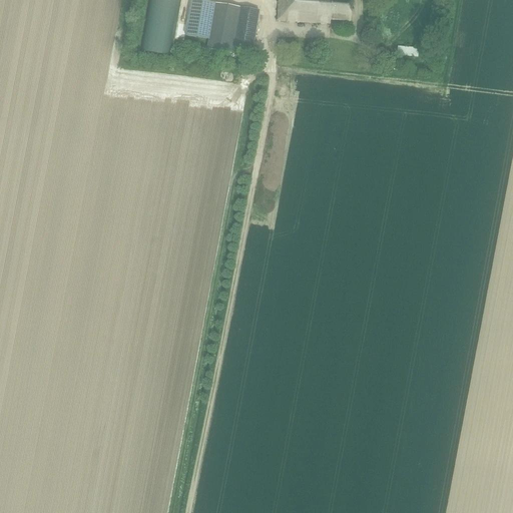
[(170,58),(177,0),(148,0),(141,54),(170,58)]
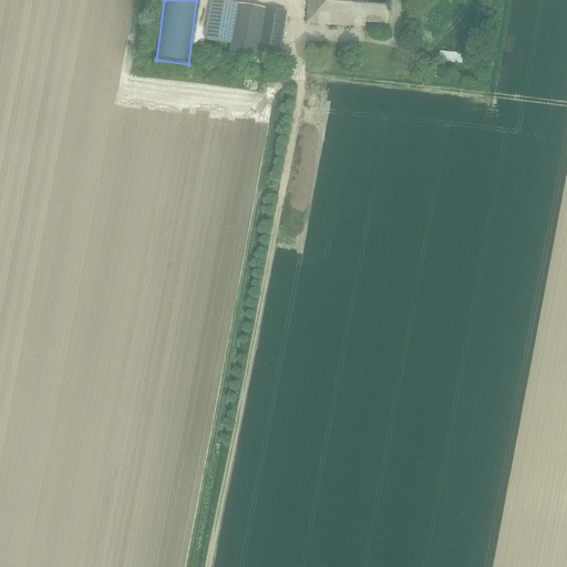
[(220,43),(218,58),(226,59),(228,44),(232,44),(238,4),(212,0),(205,40),(220,43)]
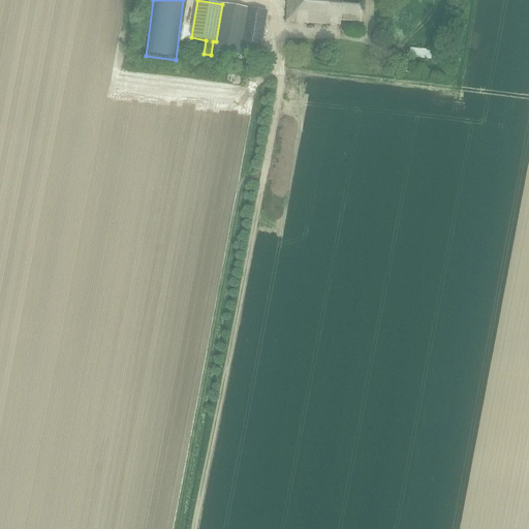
[(287,0),(286,22),(341,26),(342,23),(350,23),(350,26),(350,28),(361,30),(363,0),(287,0)]
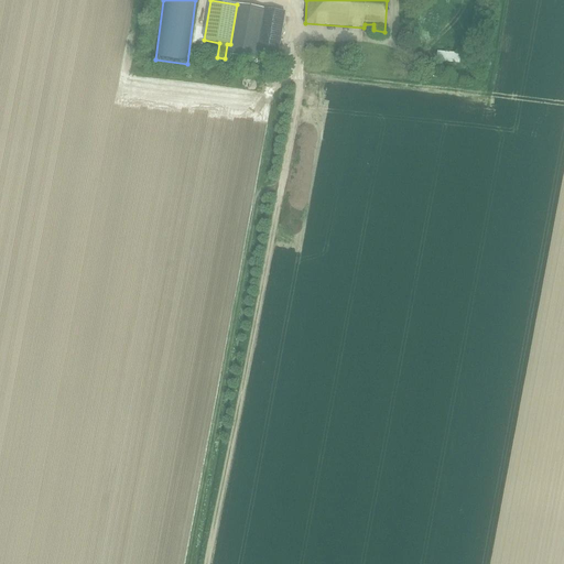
[(257,57),(278,61),(285,12),(264,9),(264,11),(262,23),(257,57)]
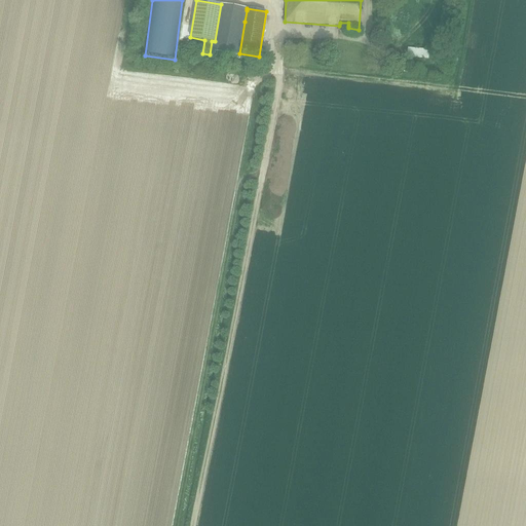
[(408,58),(429,60),(430,50),(416,48),(417,43),(410,43),(409,48),(408,48),(408,58)]
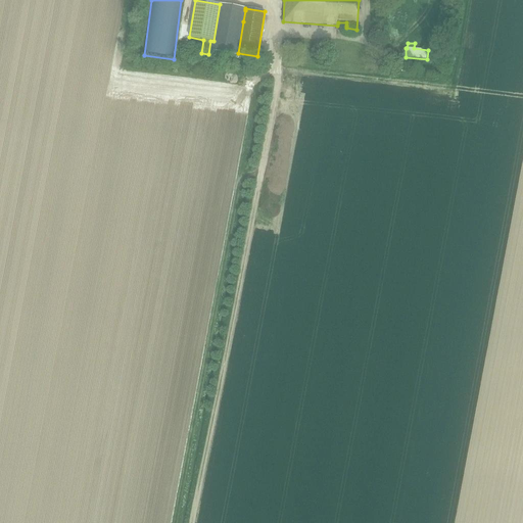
[(317,194),(329,195),(330,183),(318,182),(317,194)]
